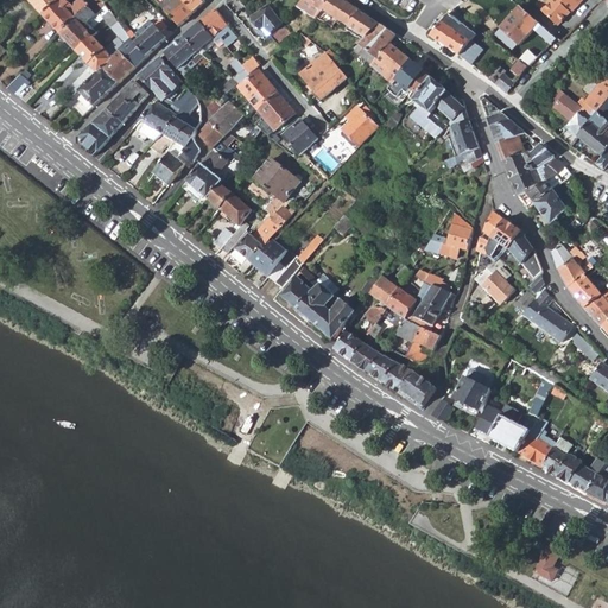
[(30,0),(44,16),(62,0),(30,0)]
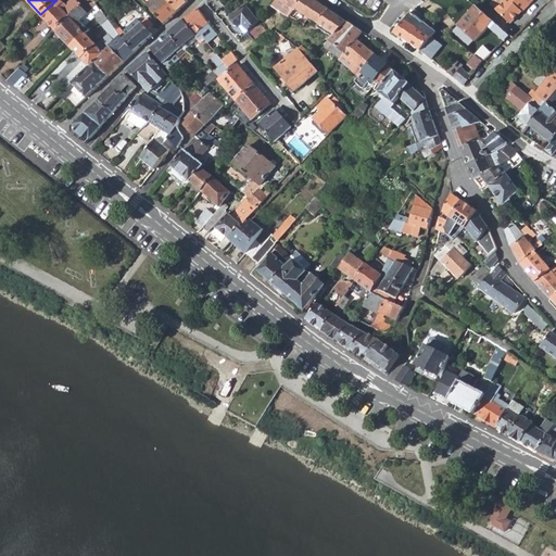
[(68,0),(57,0),(40,14),(55,30),(65,22),(75,14),(78,10),(86,2),(87,0),(74,0),(70,5),(66,2),(68,0)]
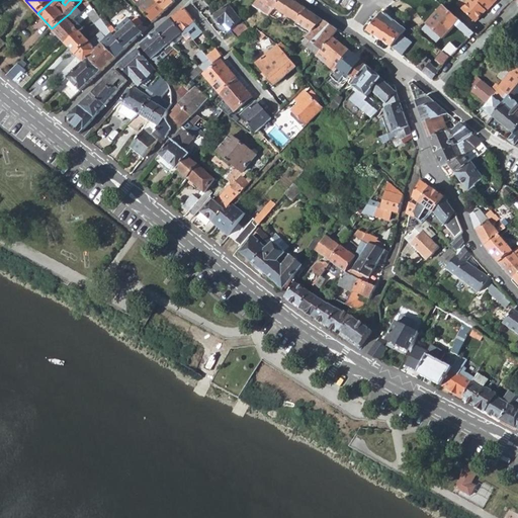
[(76,20),(90,5),(89,4),(86,0),(81,0),(80,2),(73,9),(70,13),(61,20),(52,28),(67,44),(81,32),(84,29),(76,20)]
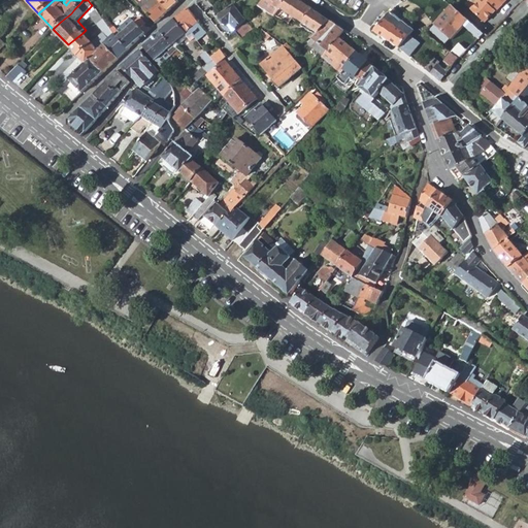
[(150,0),(152,2),(144,9),(157,23),(169,10),(160,0),(150,0)]
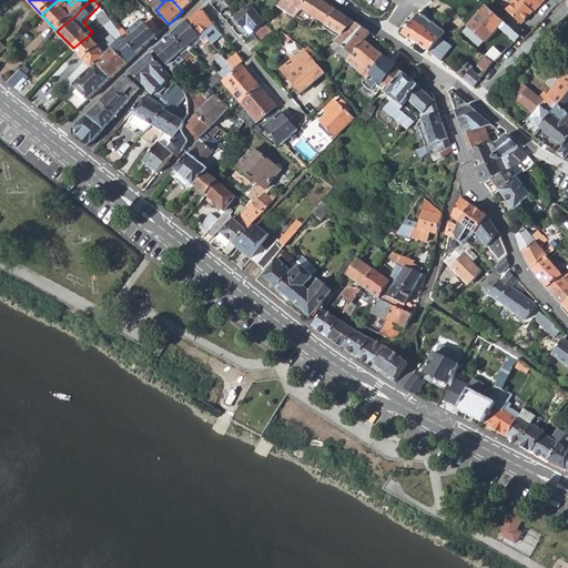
[(172,0),(182,11),(193,2),(191,0),(172,0)]
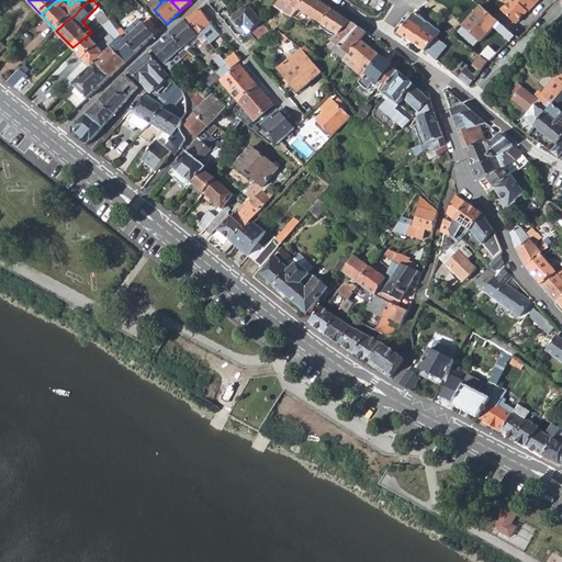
[(217,13),(226,6),(222,0),(211,0),(211,1),(212,4),(217,13)]
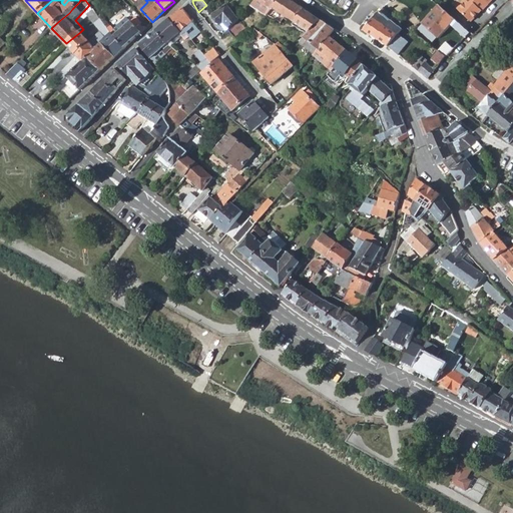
[(254,0),(251,5),(260,10),(266,1),(265,0),(254,0)]
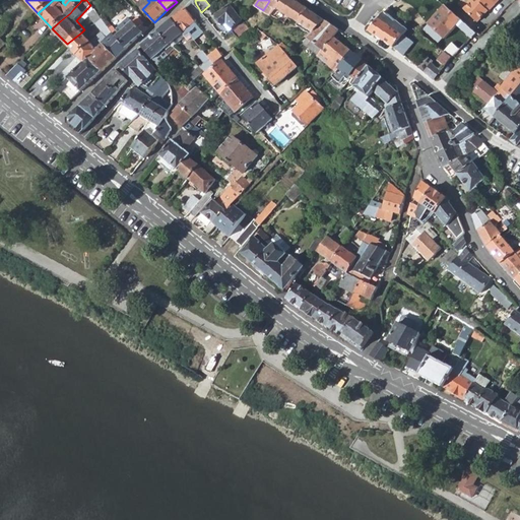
[(263,10),(271,16),(277,8),(281,0),(268,0),(269,1),(263,10)]
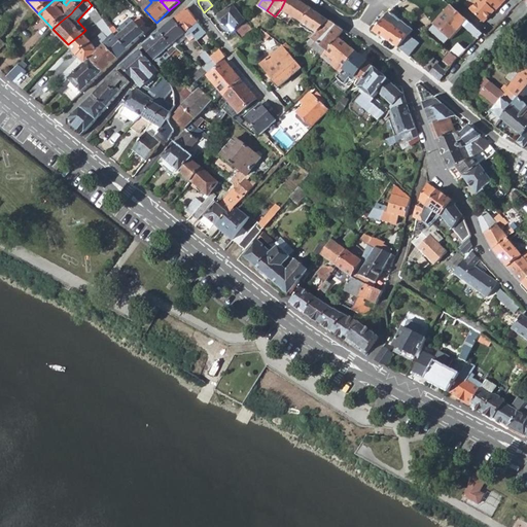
[(301,22),(318,33),(329,22),(325,19),(308,7),(302,3),(296,0),(285,0),(281,8),(290,14),(301,22)]
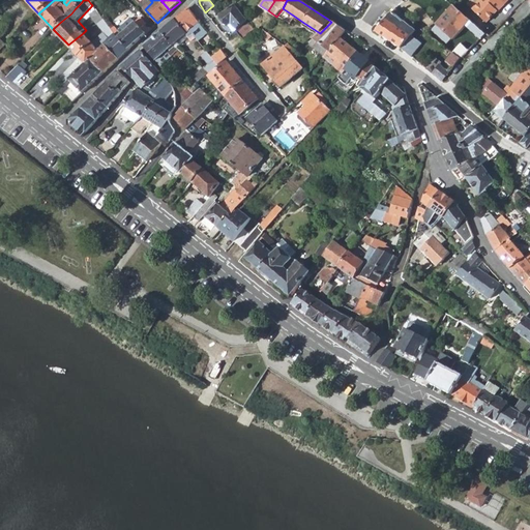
[(500,6),(505,0),(479,0),(471,9),(484,22),(495,9),(499,5),(500,6)]
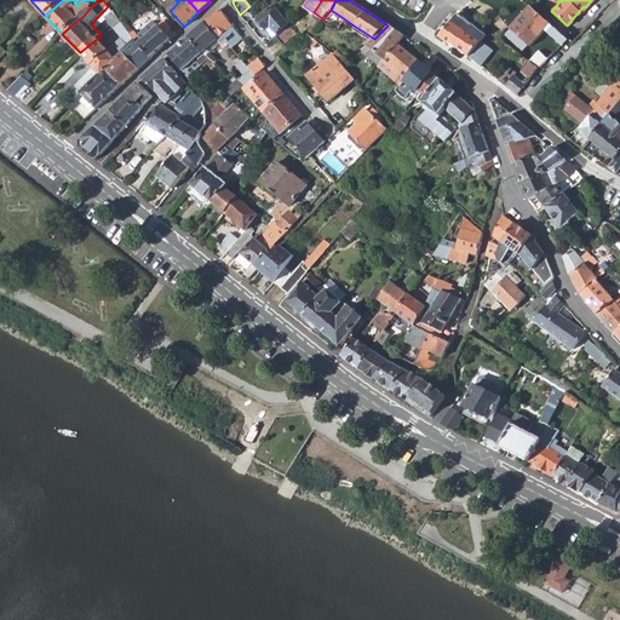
[(276,34),(290,24),(275,5),(258,19),(260,22),(259,23),(259,26),(260,27),(262,28),(265,28),(271,27),(276,34)]
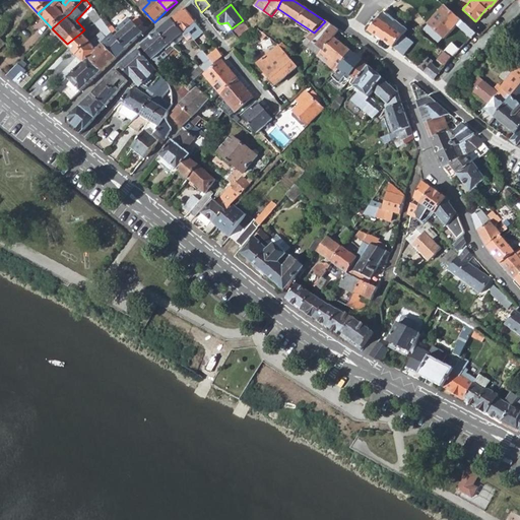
[(456,24),(470,38),(475,34),(444,5),(428,23),(430,26),(428,29),(434,36),(437,31),(444,38),(456,24)]
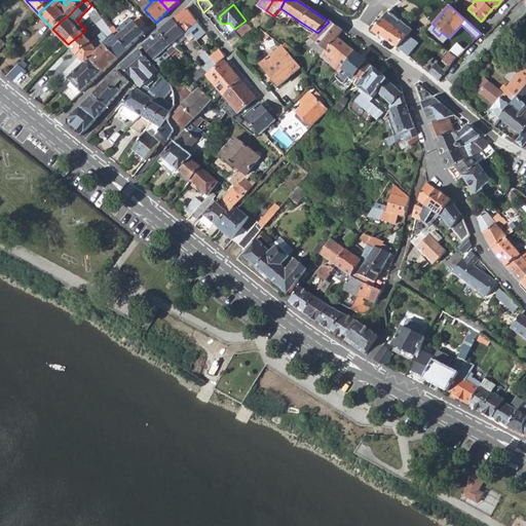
[(196,23),(198,22),(187,8),(174,19),(185,33),(187,36),(191,34),(191,33),(196,40),(205,33),(199,26),(196,23)]
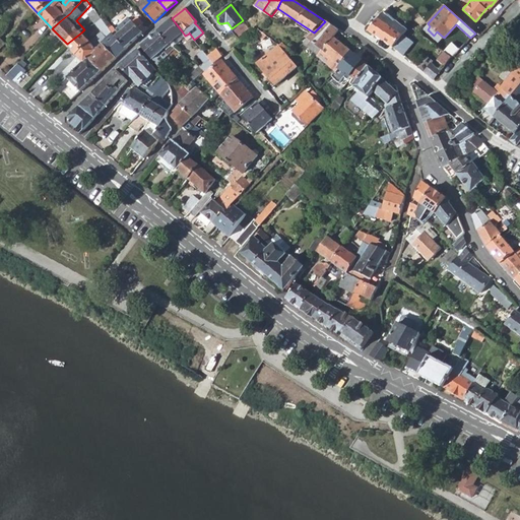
[(389,8),(386,11),(396,19),(398,16),(389,8)]
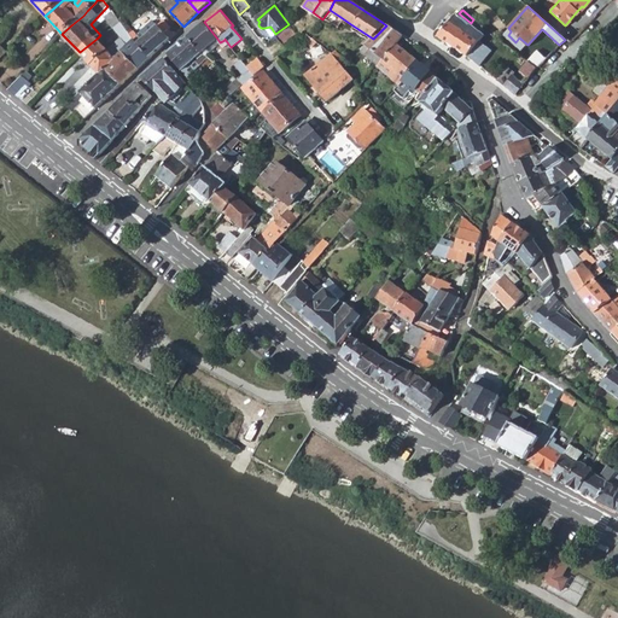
[(103,29),(105,33),(115,28),(122,24),(112,11),(105,18),(109,22),(111,24),(103,29)]
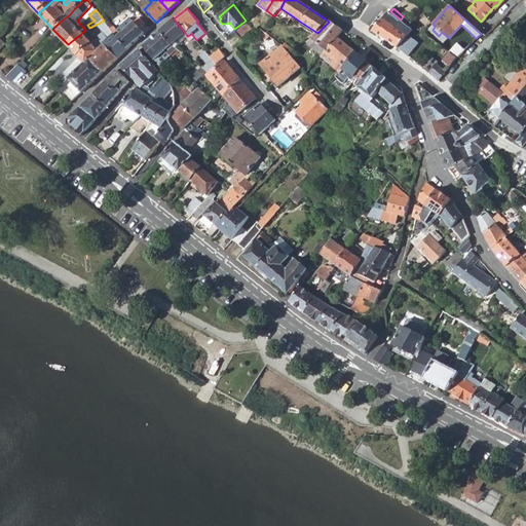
[(390,11),(373,32),(385,40),(401,20),(390,11)]
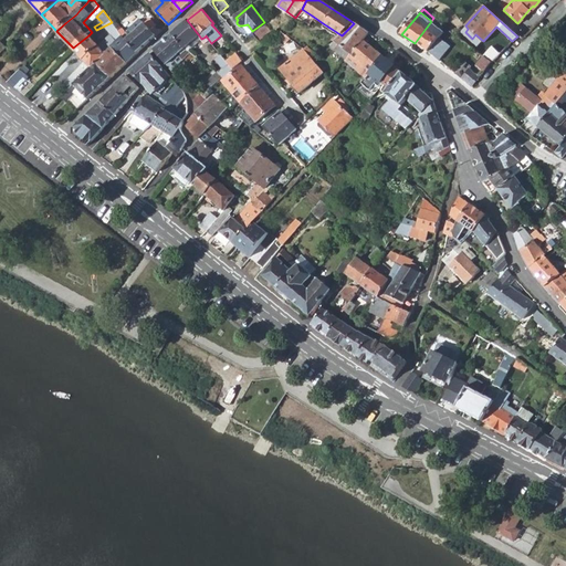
[(311,19),(321,25),(323,23),(312,16),(311,19)]
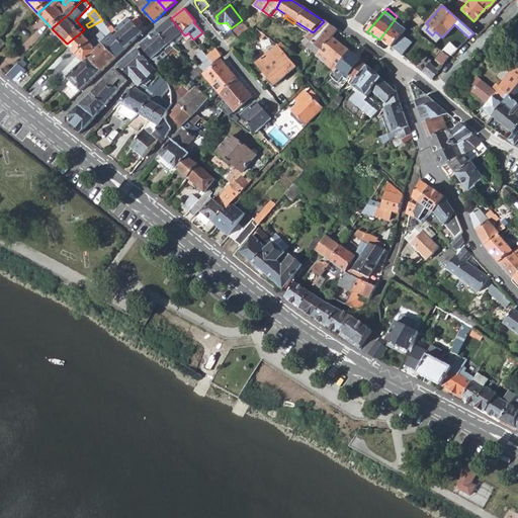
[(113,25),(110,28),(113,32),(126,49),(147,29),(142,25),(144,23),(138,16),(119,33),(113,25)]
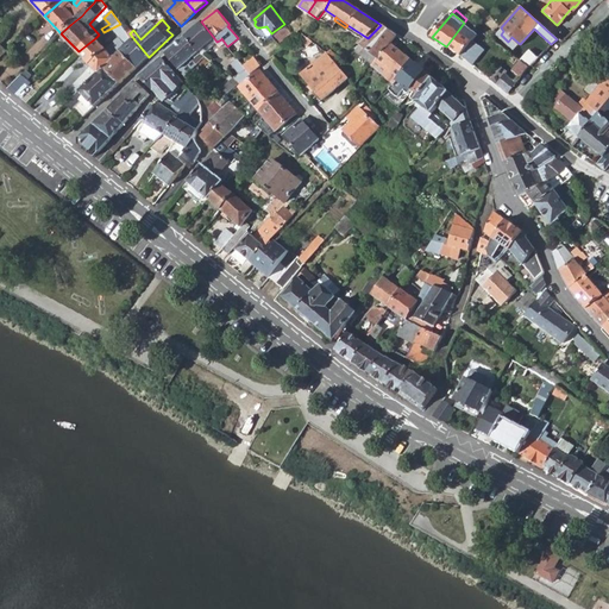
[(466,19),(464,23),(476,33),(478,30),(466,19)]
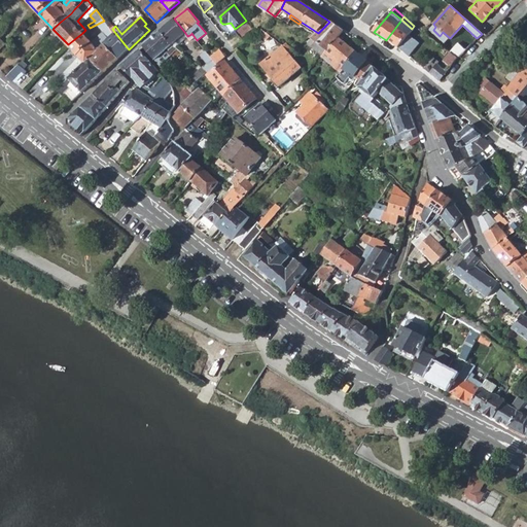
[(172,44),(185,33),(174,19),(161,30),(172,44)]
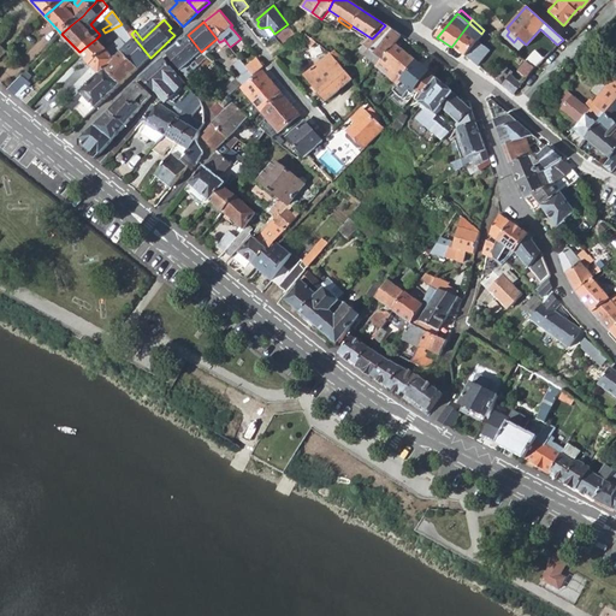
[(481,34),(469,23),(451,47),(473,61),(481,52),(479,41),(483,35),(481,34)]
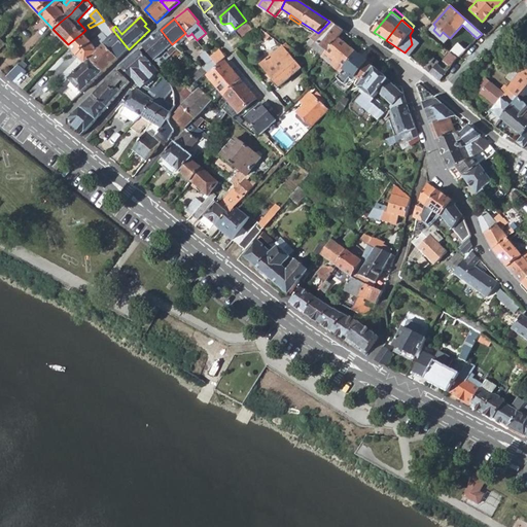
[(98,24),(109,38),(115,33),(112,29),(104,21),(98,24)]
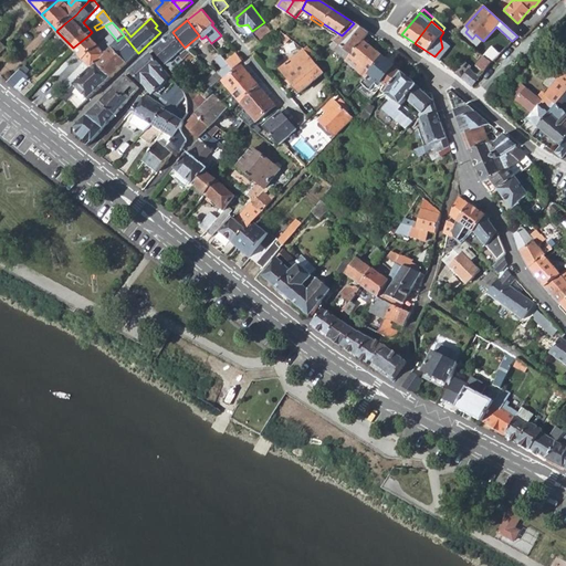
[(272,31),(265,23),(252,34),(259,42),(272,31)]
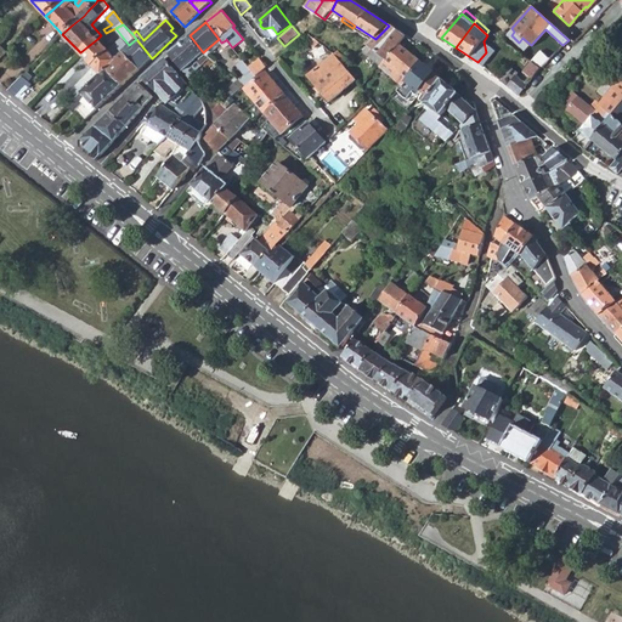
[(361,54),(380,66),(382,66),(385,61),(400,44),(406,37),(389,26),(375,39),(361,54)]
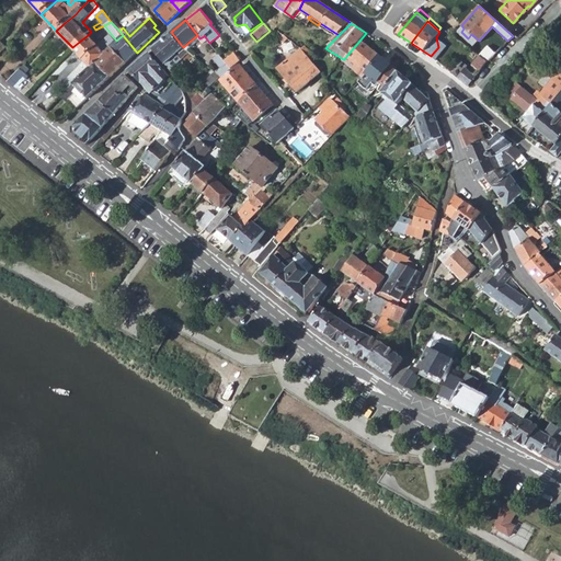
[(288,47),(293,43),(279,33),(276,31),(273,35),(288,47)]
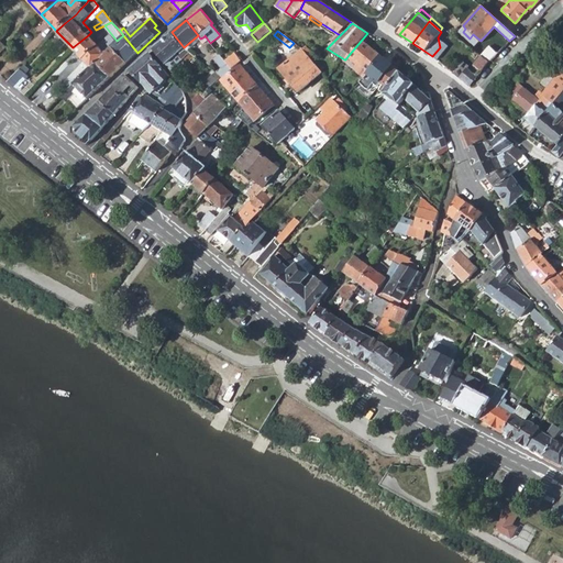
[(166,64),(184,47),(172,32),(154,48),(166,64)]
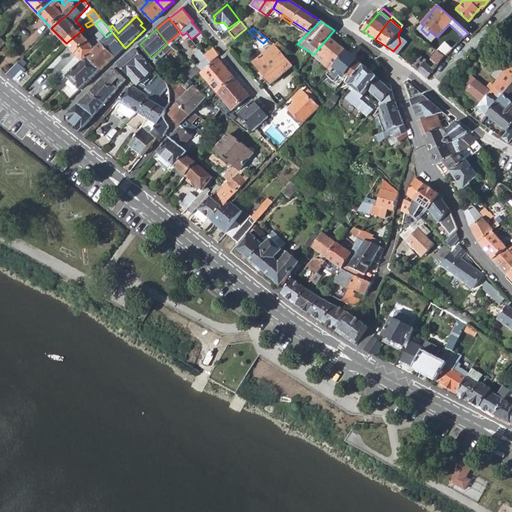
[(95,48),(80,32),(66,43),(82,61),(87,57),(95,48)]
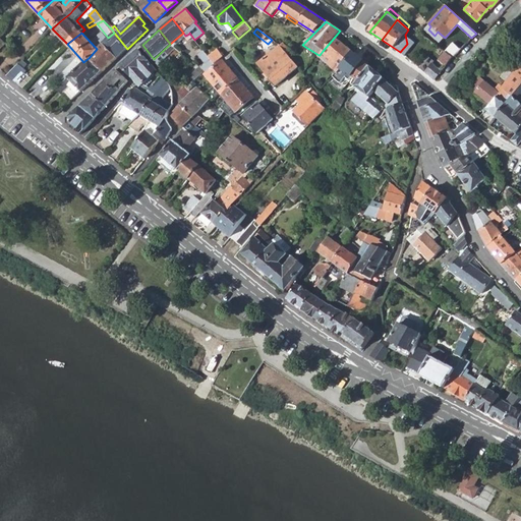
[(127,49),(114,33),(108,38),(104,42),(117,58),(127,49)]
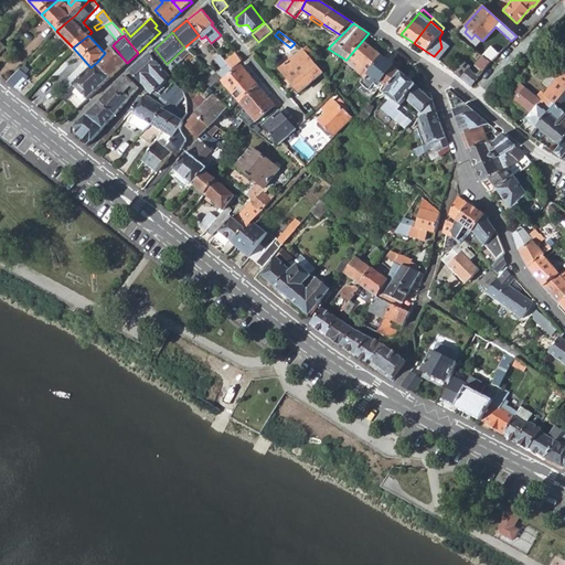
[(363,40),(350,55),(361,64),(356,70),(366,77),(382,56),(363,40)]
